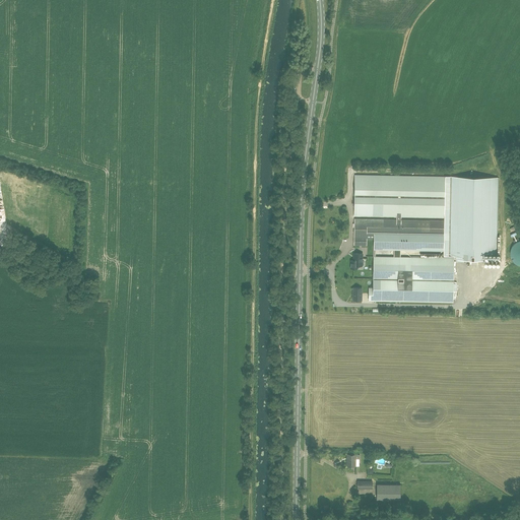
[(382,176),(354,175),(354,218),(364,219),(364,215),(396,216),(401,216),(444,217),(444,220),(444,251),(443,256),(456,256),(455,259),(484,260),(485,253),(498,253),(499,178),(382,176)]
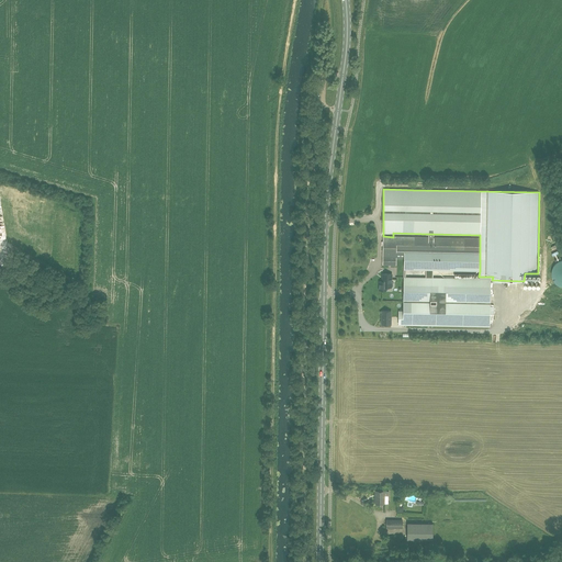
[(382,265),(390,265),(390,258),(404,258),(404,277),(406,277),(406,270),(426,270),(426,269),(433,270),(480,271),(480,238),(434,237),(434,234),(428,234),(428,237),(393,237),(383,236),(382,265)]
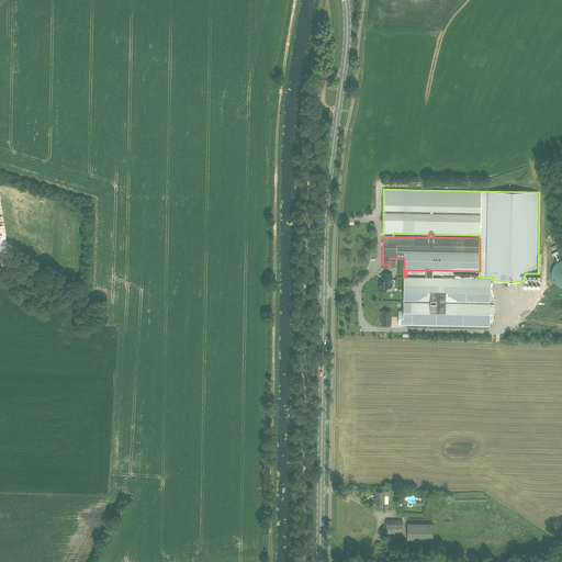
[(557,284),(560,287),(561,287),(561,259),(559,261),(555,263),(553,267),(552,270),(551,274),(552,278),(553,281),(557,284)]
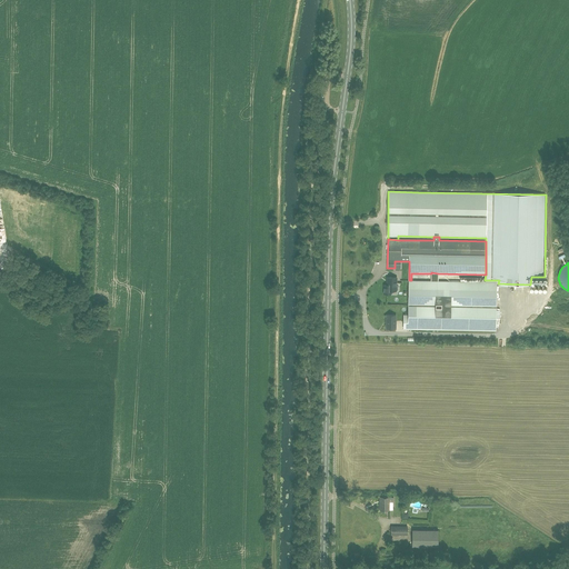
[(438,281),(438,276),(438,273),(431,272),(431,273),(431,275),(431,281),(411,280),(409,280),(409,315),(403,315),(403,329),(408,329),(496,331),(497,282),(438,281)]
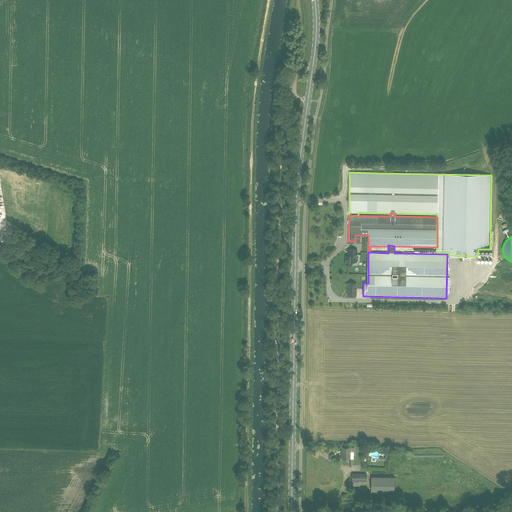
[(357,258),(357,250),(348,250),(348,257),(345,257),(345,264),(352,265),(352,262),(357,262),(358,262),(358,258),(357,258)]
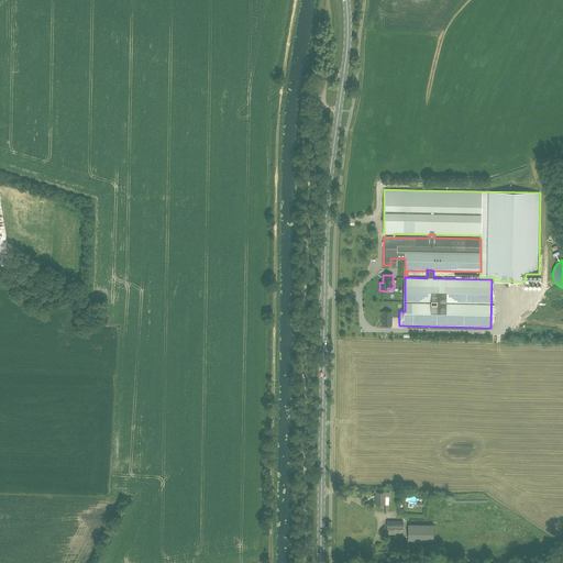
[(392,312),(383,311),(383,326),(392,326),(392,312)]
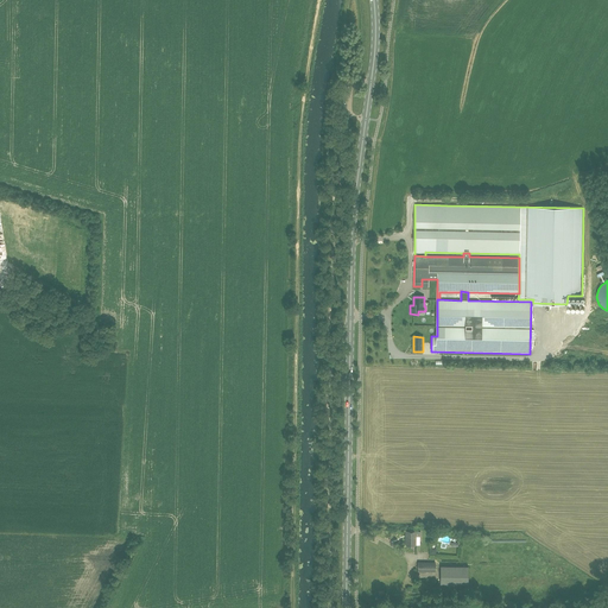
[(406,531),(405,545),(416,545),(416,537),(420,537),(420,532),(416,532),(416,531),(406,531)]
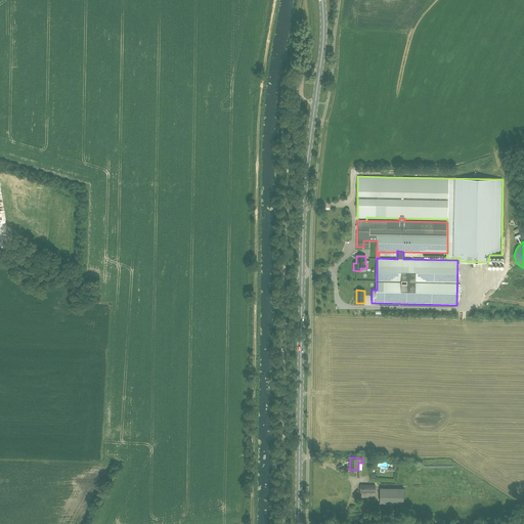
[(403,504),(403,488),(380,488),(380,504),(403,504)]
